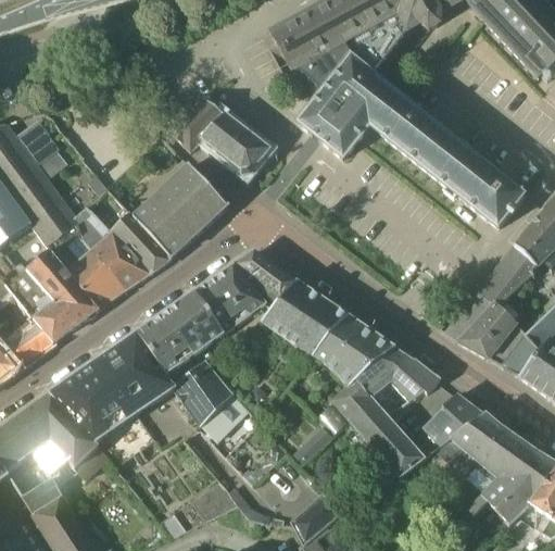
[(291,70),(293,69),(323,91),(351,55),(374,74),(408,30),(407,29),(418,23),(428,29),(438,24),(439,12),(451,5),(453,8),(465,1),(465,0),(466,0),(470,7),(537,77),(554,59),(554,17),(538,0),(331,0),(272,33),(291,70)]
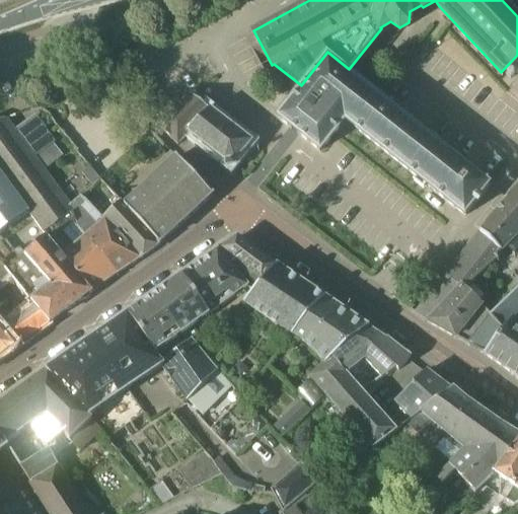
[(327,52),(301,85),(278,115),(319,147),(345,116),(455,205),(464,212),(489,180),(349,69),(327,52)]
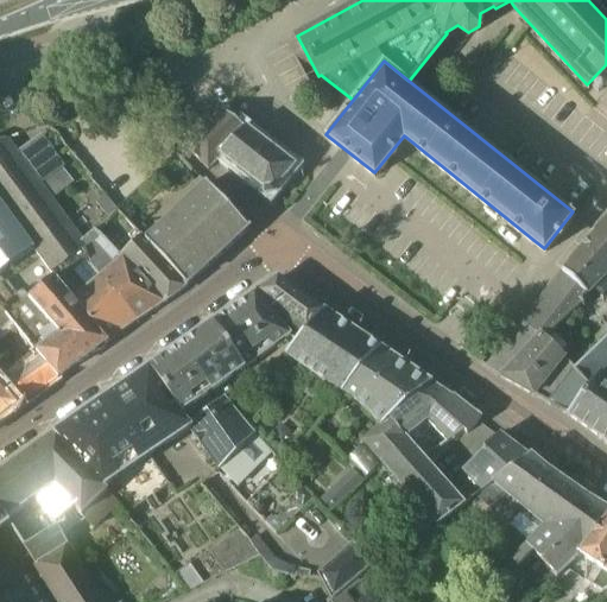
[(270,191),(296,162),(246,124),(245,124),(222,107),(185,143),(208,165),(220,152),(270,191)]
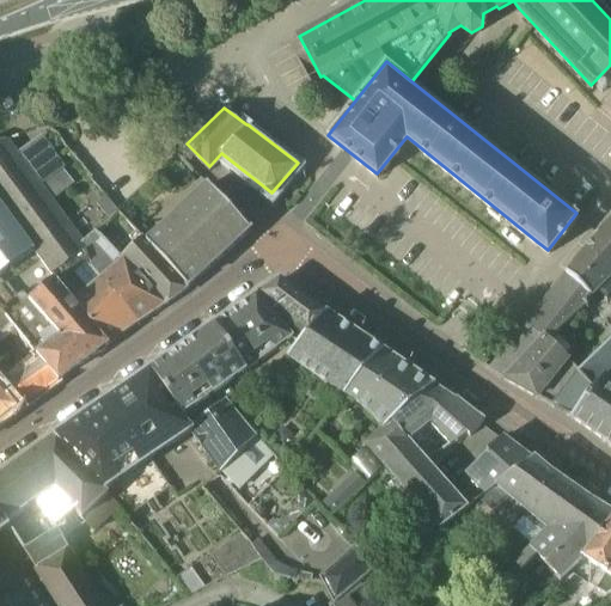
[(80,238),(4,135),(0,136),(0,200),(34,246),(34,245),(55,274),(61,283),(75,270),(66,259),(85,245),(80,238)]
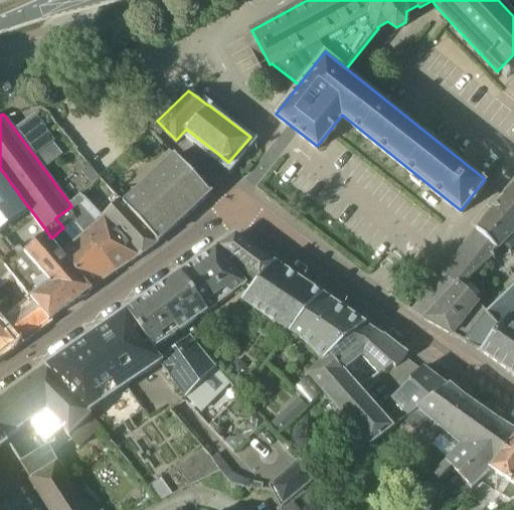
[(52,138),(35,151),(44,164),(61,151),(52,138)]
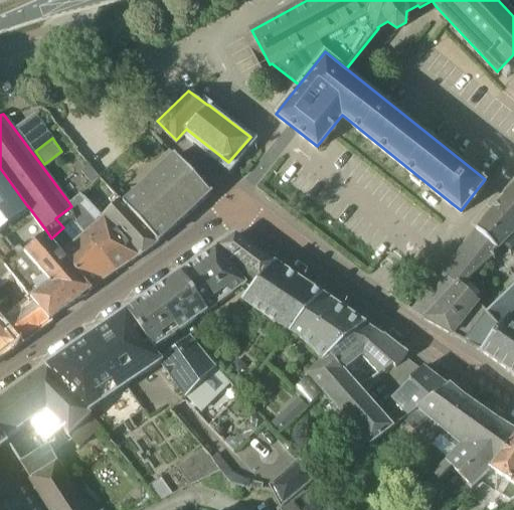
[(158,238),(210,190),(176,151),(123,199),(122,200),(158,238)]
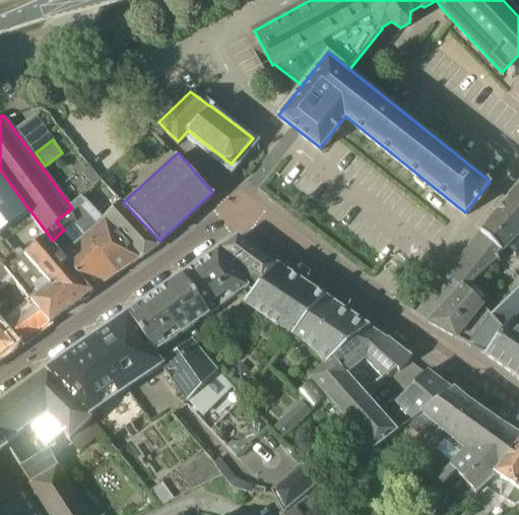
[(0,229),(28,209),(0,170),(0,229)]
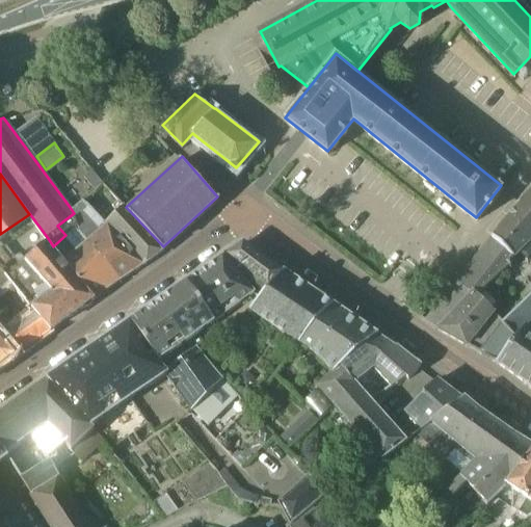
[(530,186),(520,199),(519,199),(518,201),(492,234),(427,316),(421,312),(420,314),(435,326),(436,325),(452,309),(454,310),(472,290),(475,292),(477,291),(507,262),(505,259),(519,247),(530,234),(530,186)]
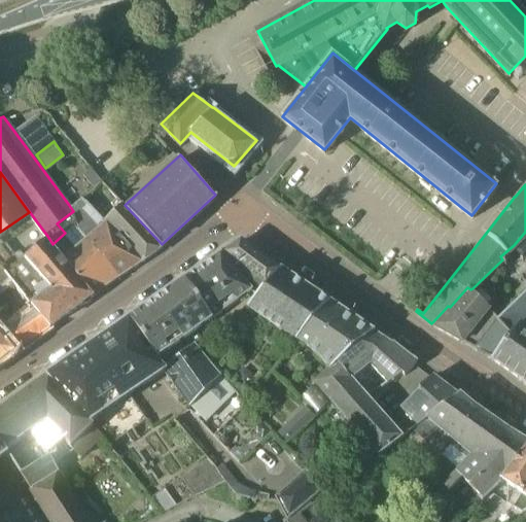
[(142,259),(103,217),(81,195),(69,205),(73,211),(78,224),(86,236),(119,275),(142,259)]
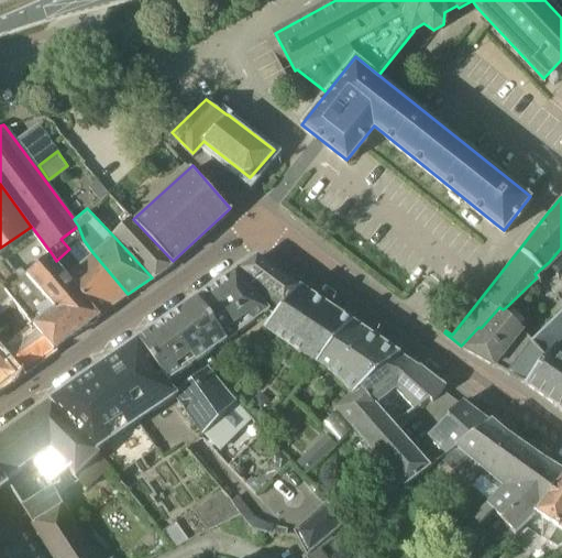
[(133,219),(134,218),(130,214),(125,219),(121,222),(110,232),(152,277),(173,261),(133,219)]
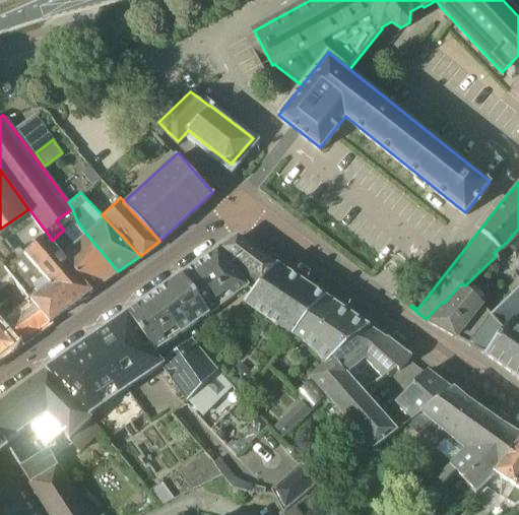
[(52,242),(57,248),(57,249),(75,272),(90,290),(118,271),(85,233),(77,221),(72,208),(56,220),(64,230),(65,232),(52,242)]
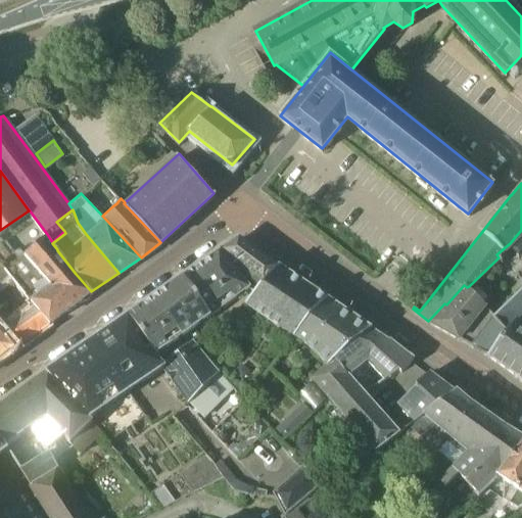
[(517,273),(521,278),(521,230),(510,243),(521,255),(521,265),(514,273),(516,275),(517,273)]
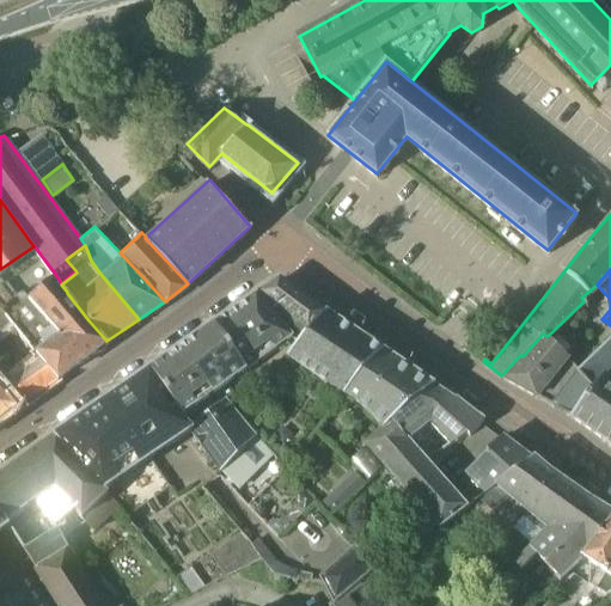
[(61,283),(55,274),(30,295),(22,287),(17,292),(6,277),(4,280),(0,275),(0,306),(8,318),(10,318),(42,356),(57,375),(92,352),(107,341),(89,320),(67,293),(67,292),(61,285),(61,283)]
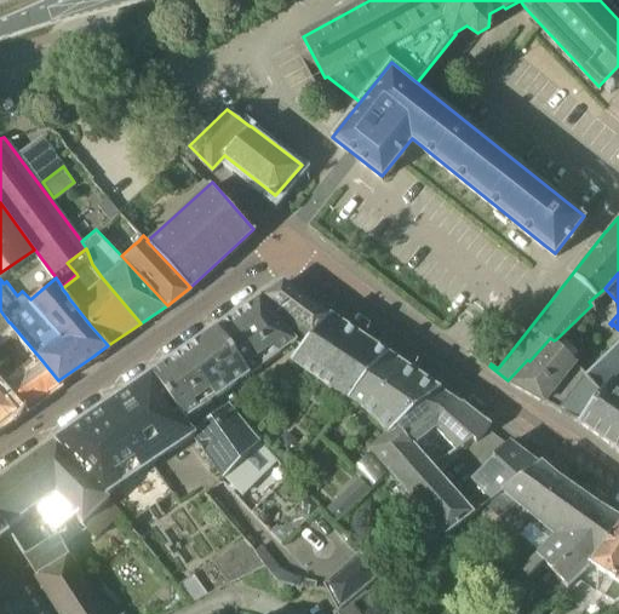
[(308,338),(330,314),(284,279),(261,294),(296,334),(304,344),(309,339),(308,338)]
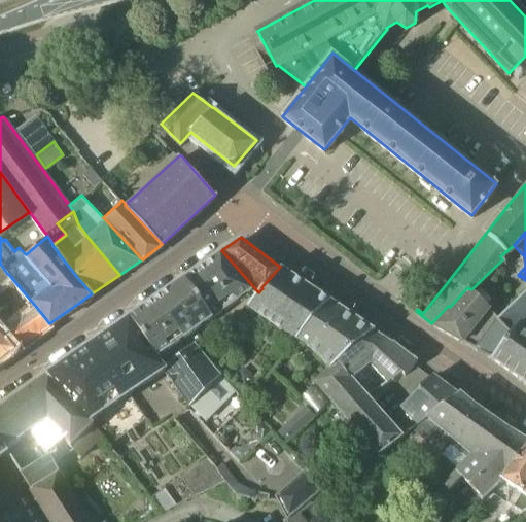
[(155,353),(251,284),(221,250),(128,316),(155,353)]
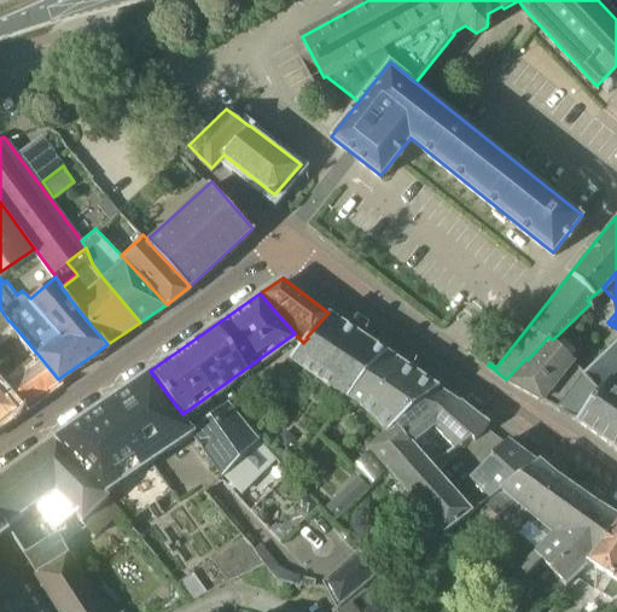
[(0,328),(9,321),(0,309),(0,418),(12,409),(13,409),(58,379),(42,360),(15,378),(9,372),(0,377),(0,328)]
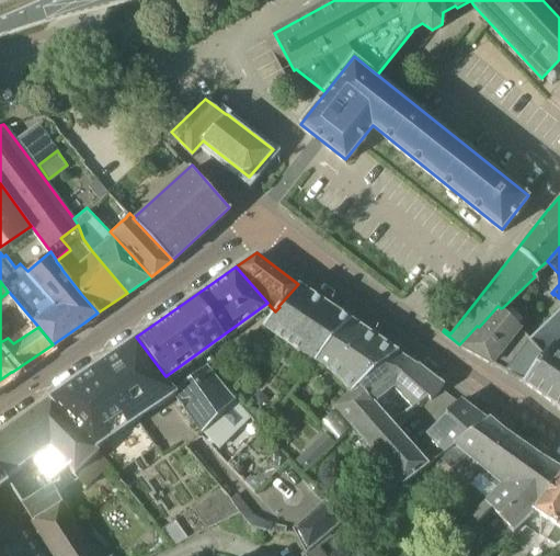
[(315,359),(350,318),(298,284),(278,306),(280,307),(275,311),(263,324),(264,325),(315,359)]
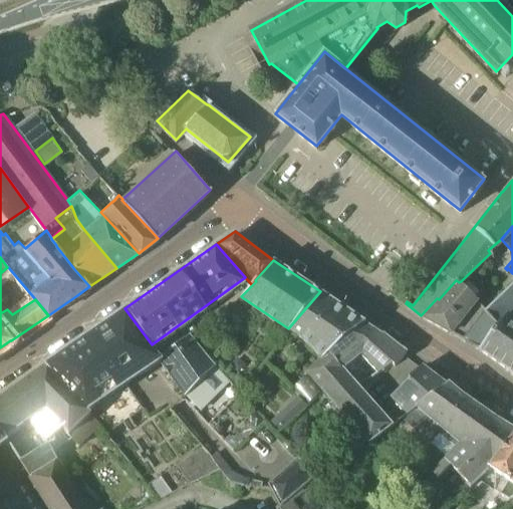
[(478,297),(461,281),(459,282),(456,280),(439,299),(437,298),(422,314),(462,337),(486,306),(477,298),(478,297)]
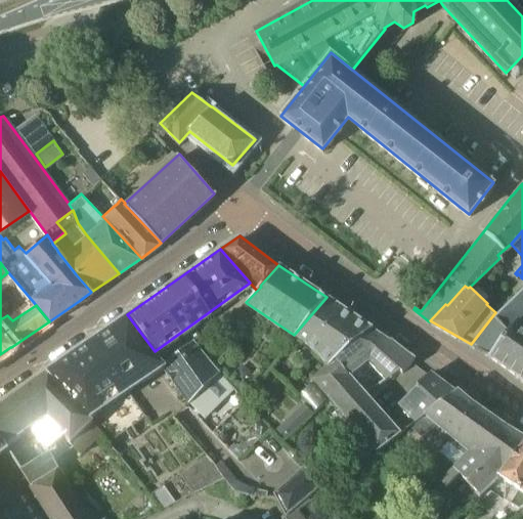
[(488,353),(516,318),(522,311),(522,286),(495,312),(471,344),(488,353)]
